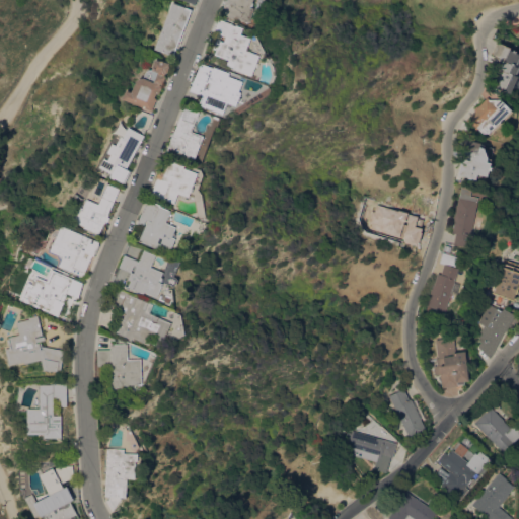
[(250,0),(248,7),(252,8),(246,22),(233,17),(233,19),(219,13),(223,0),(250,0)]
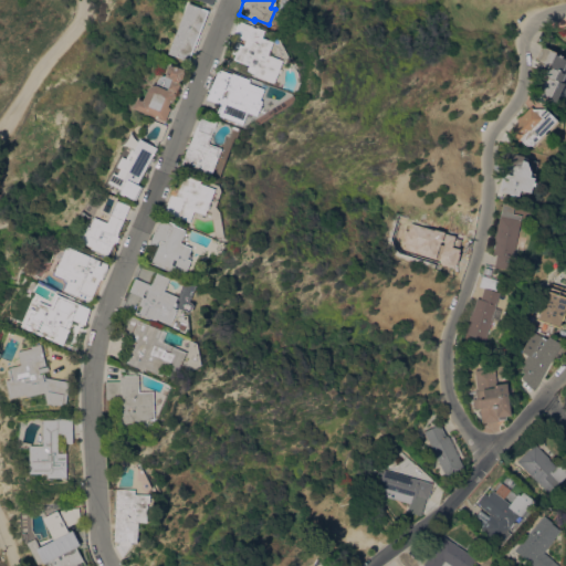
[(187,2),(208,10),(188,61),(167,53),(187,2)]
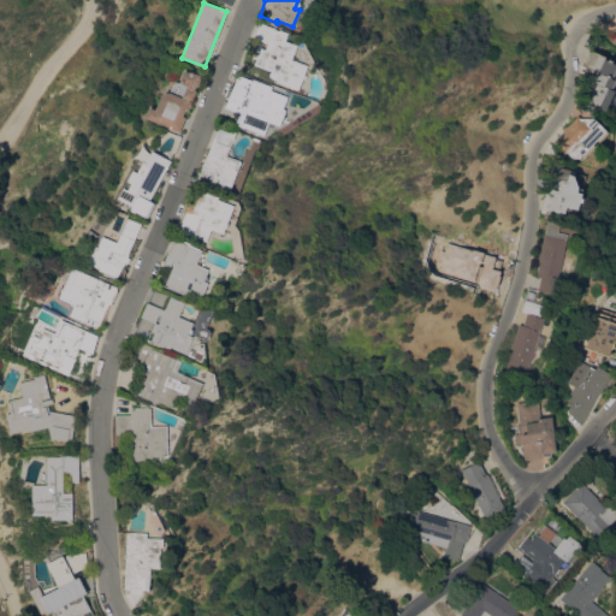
[(266,78),(246,71),(248,64),(253,65),(255,59),(250,58),(255,46),(264,49),(266,43),(252,39),(258,22),(274,28),(273,29),(277,30),(277,29),(286,33),(283,40),(295,45),(290,59),(306,65),(296,89),(274,81),(266,77),(266,78)]
